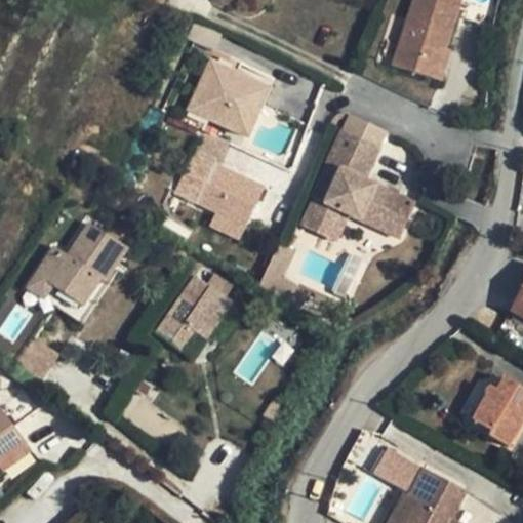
[(434,78),(444,47),(458,0),(410,0),(405,17),(392,62),(391,65),(434,78)]
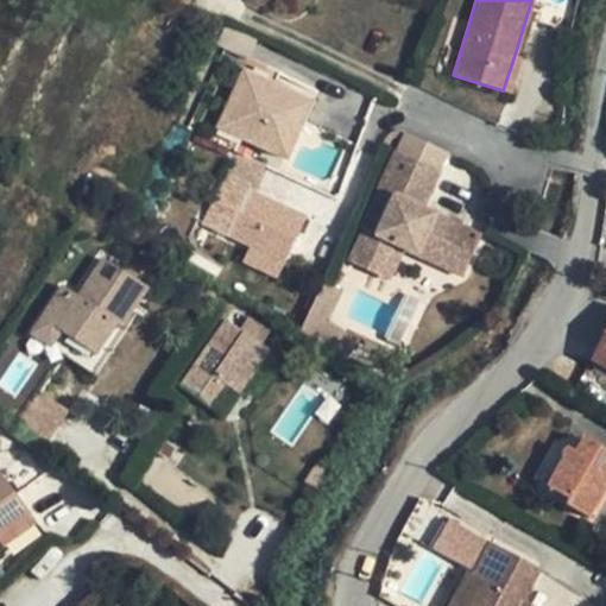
[(455,5),(452,16),(464,18),(467,10),(455,5)]
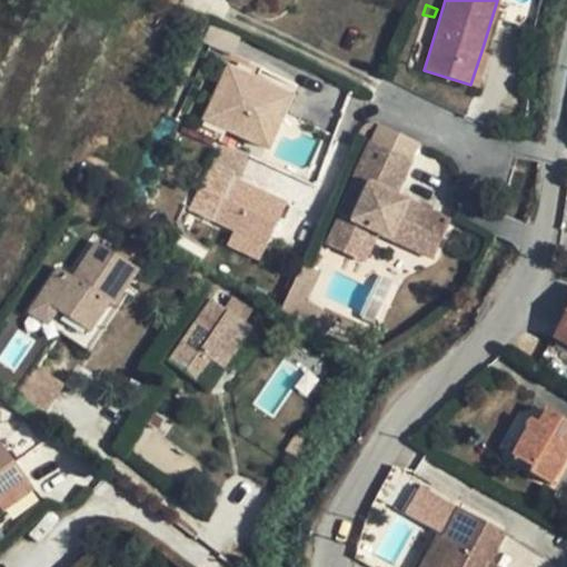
[(409,61),(425,67),(439,19),(434,17),(423,15),(413,47),(414,48),(409,61)]
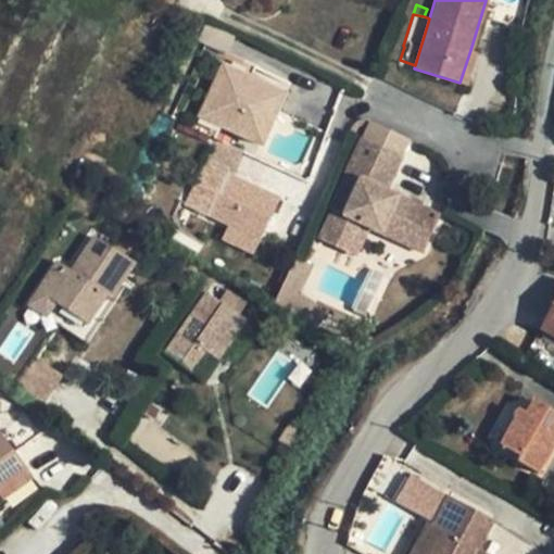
[(231,34),(205,23),(198,40),(223,52),(231,34)]
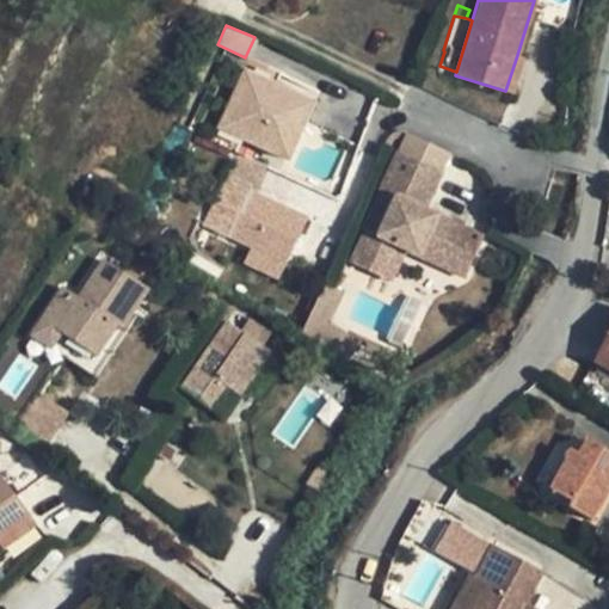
[(517,55),(505,91),(511,92),(523,56),(517,55)]
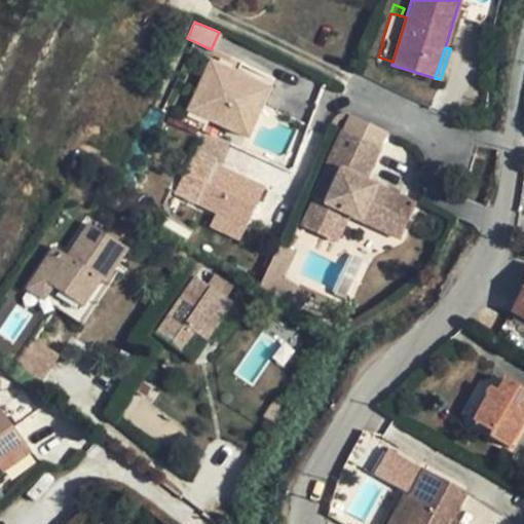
[(188,108),(208,117),(212,108),(251,125),(268,87),(210,61),(188,108)]
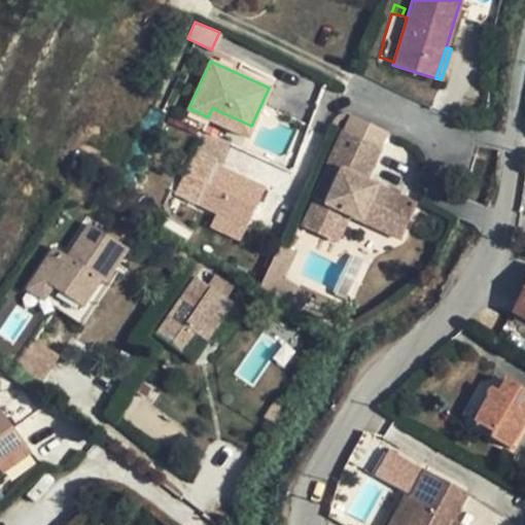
[(212,108),(208,117),(246,135),(251,126),(212,108)]
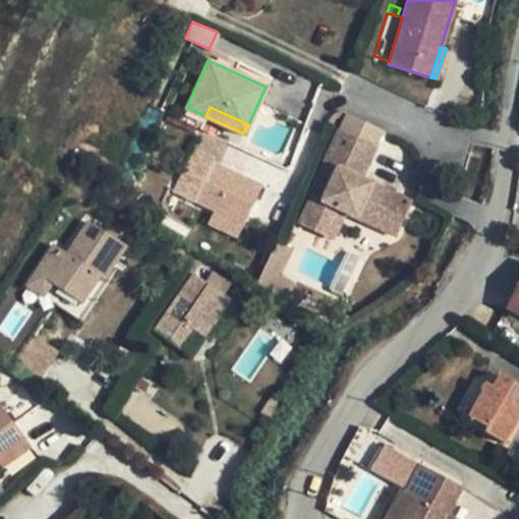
[(344,212),(356,218),(361,206),(400,224),(410,202),(361,177),(376,146),(338,128),(323,162),(336,168),(322,199),(311,194),(297,223),(332,239),(344,212)]
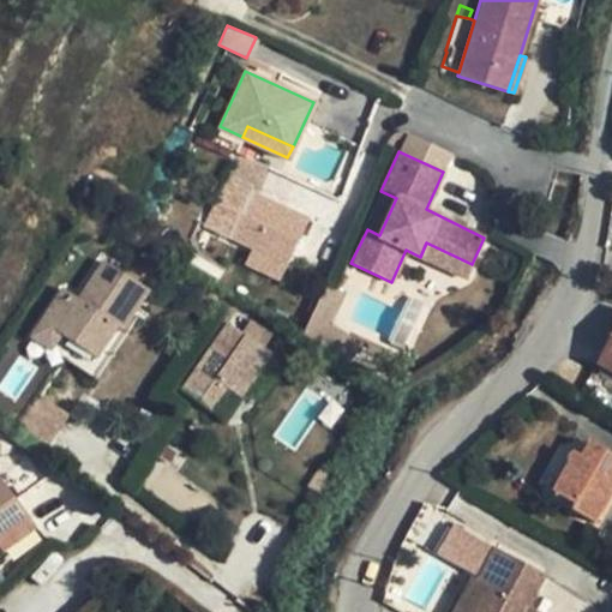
[(231,237),(251,246),(287,263),(307,219),(251,192),(231,237)]
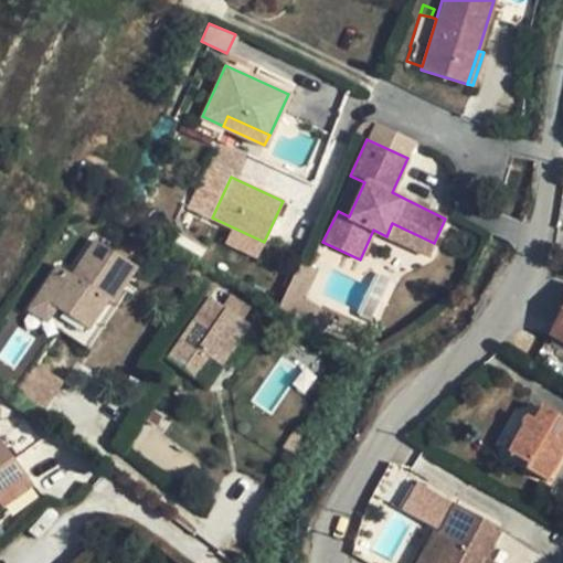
[(428,255),(434,243),(392,223),(386,236),(428,255)]
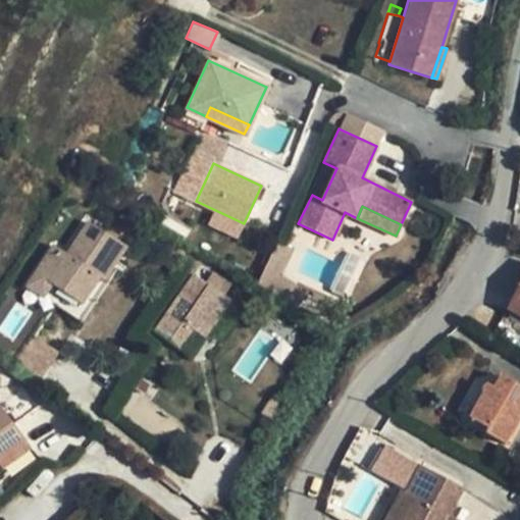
[(240,230),(244,223),(213,209),(210,217),(240,230)]
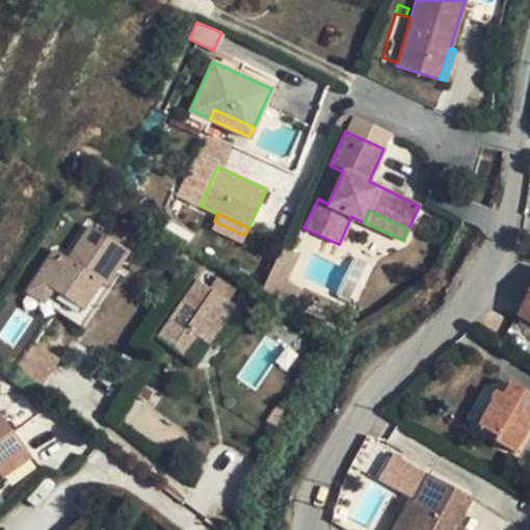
[(128,248),(90,223),(69,257),(54,247),(24,293),(53,314),(56,308),(49,303),(57,290),(82,307),(101,281),(105,283),(128,248)]
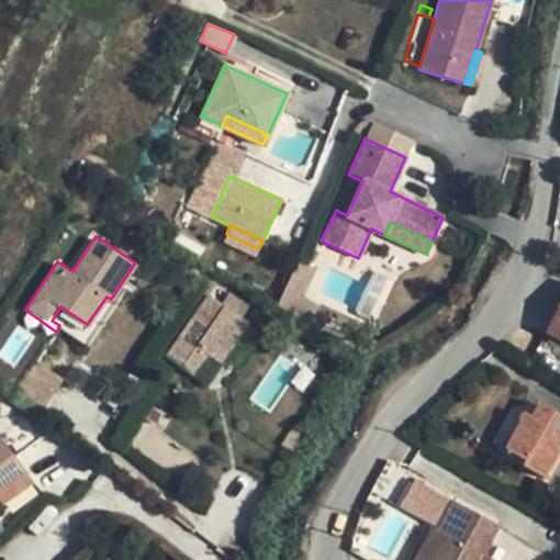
[(298,259),(276,305),(292,315),(300,299),(314,269),(298,259)]
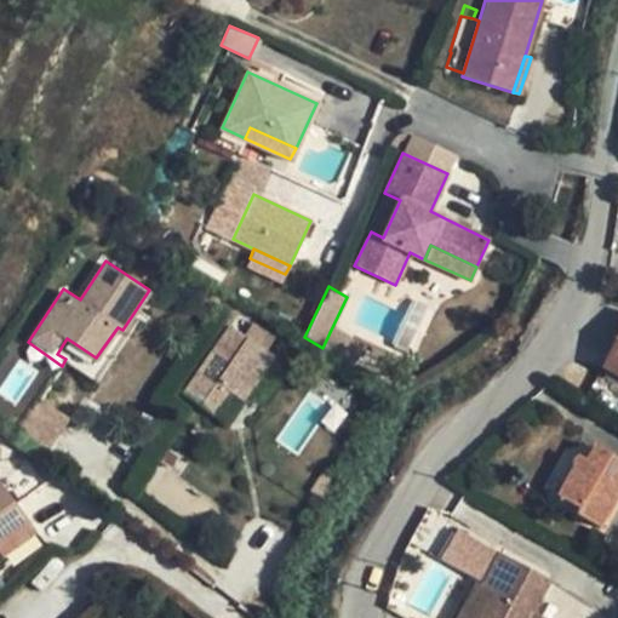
[(252,321),(242,335),(265,349),(274,337),(252,321)]
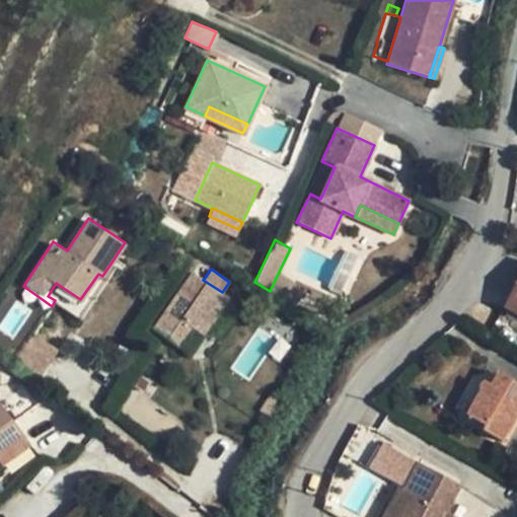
[(222,292),(203,280),(192,272),(153,328),(175,345),(189,325),(202,334),(227,296),(222,292)]
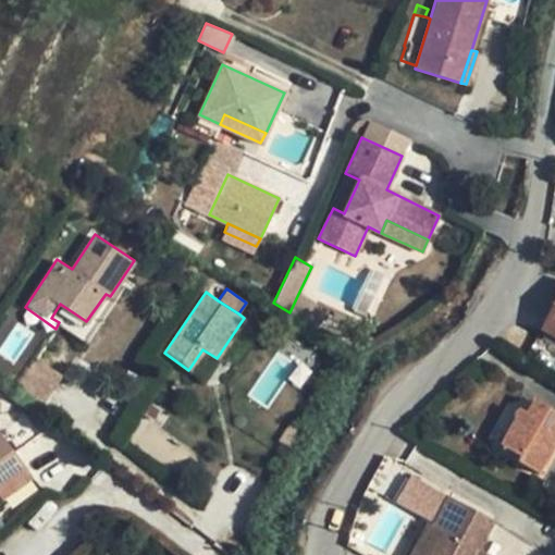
[(297,296),(290,312),(318,330),(327,312),(297,296)]
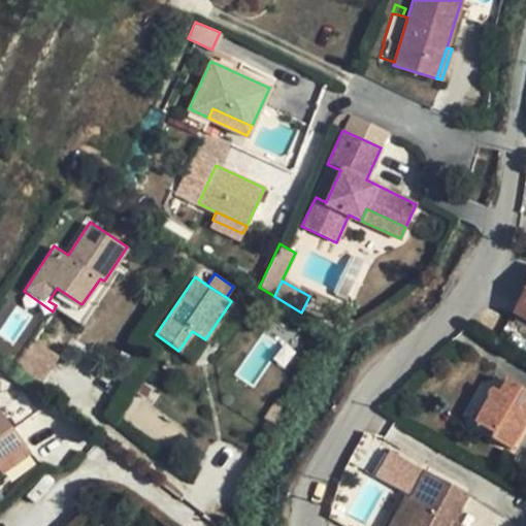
[(525,284),(512,310),(525,319),(525,284)]
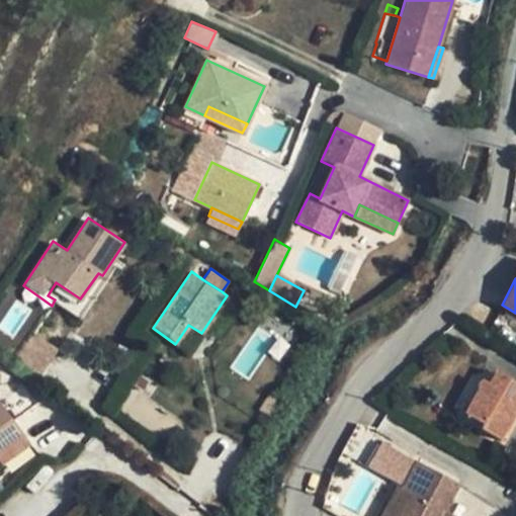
[(187,352),(201,333),(188,325),(175,344),(187,352)]
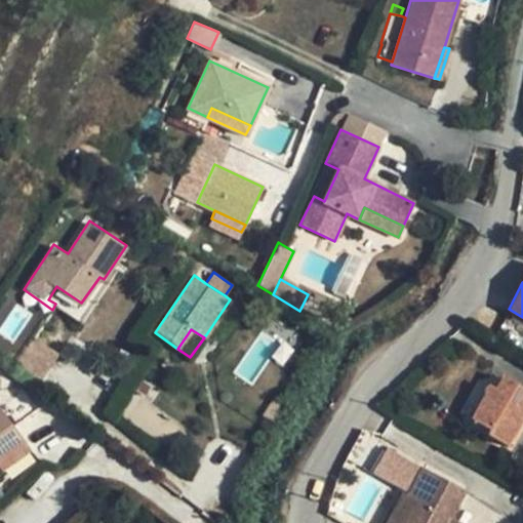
[(508,445),(522,417),(522,388),(503,376),(496,389),(489,385),(487,387),(486,388),(485,389),(484,389),(484,391),(485,395),(472,419),(490,430),(488,435),(508,445)]
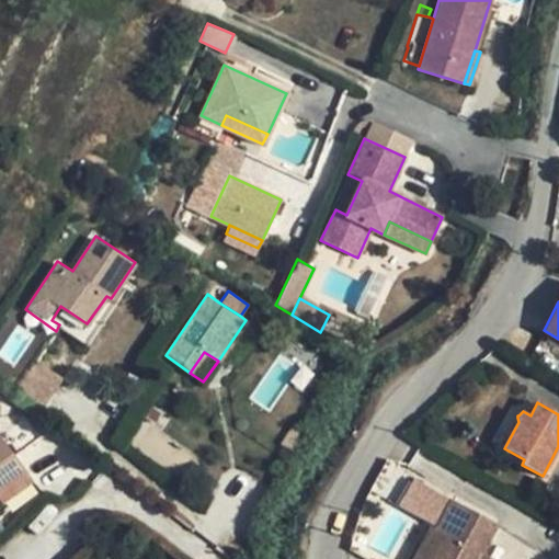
[(0,502),(32,479),(25,471),(0,436),(0,502)]
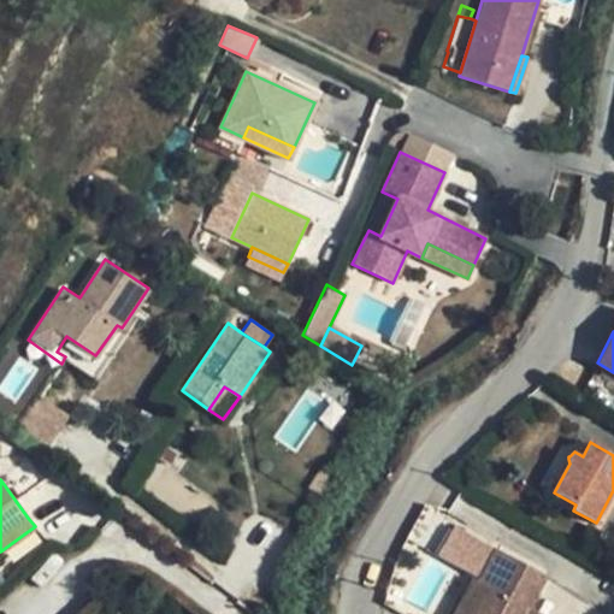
[(484,588),(467,613),(518,613),(521,609),(541,579),(495,550),(474,582),(484,588)]
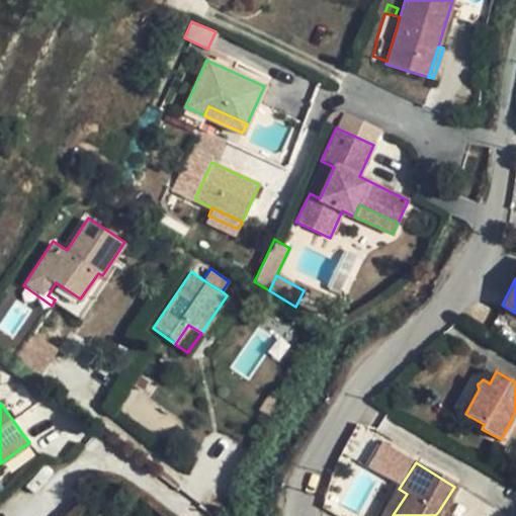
[(393,515),(407,494),(399,489),(381,515),(393,515)]
